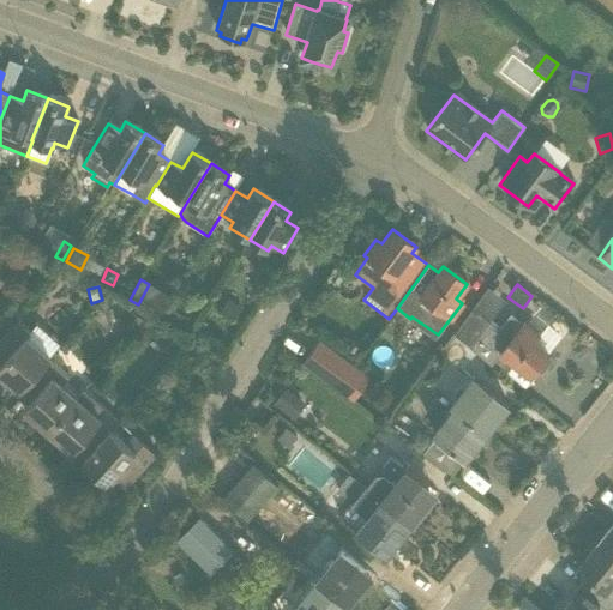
[(218,315),(232,324),(241,309),(228,301),(218,315)]
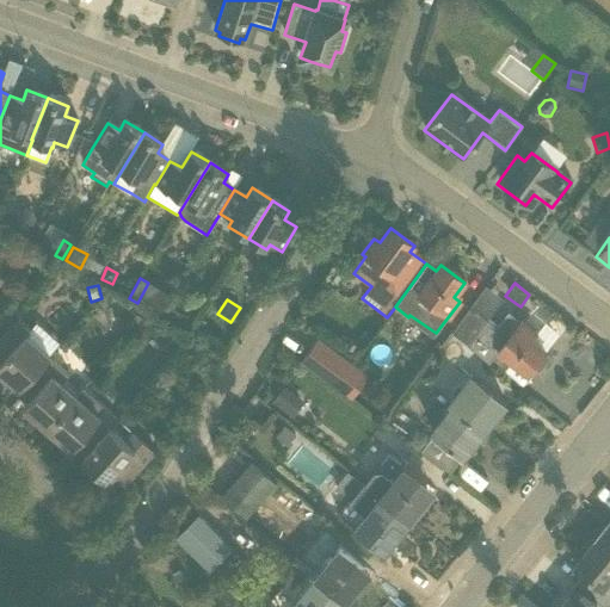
[(193,322),(170,309),(164,319),(189,332),(193,322)]
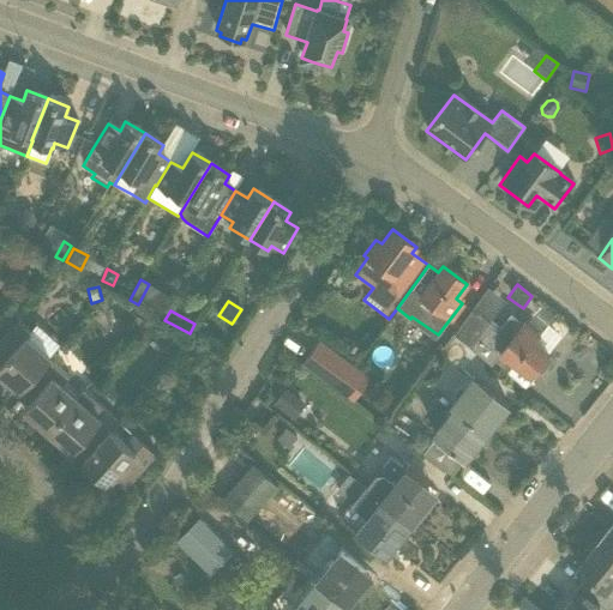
[(472,310),(454,336),(469,346),(470,349),(492,364),(500,354),(529,376),(535,369),(541,374),(553,360),(547,355),(548,354),(534,342),(539,337),(528,327),(510,314),(499,327),(492,320),(490,324),(472,310)]
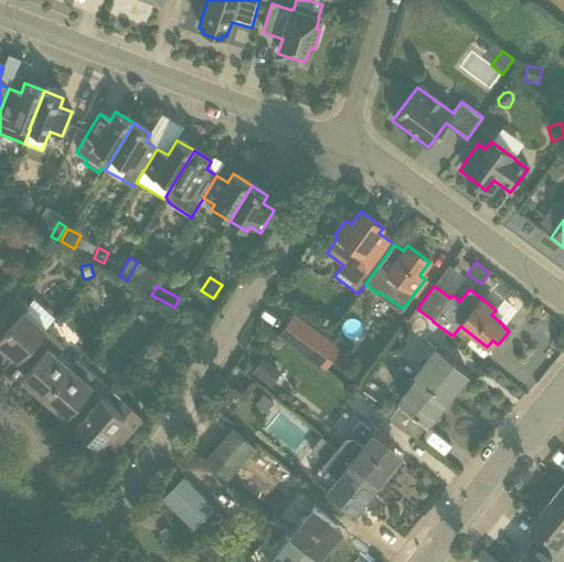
[(120,307),(130,296),(121,288),(112,299),(120,307)]
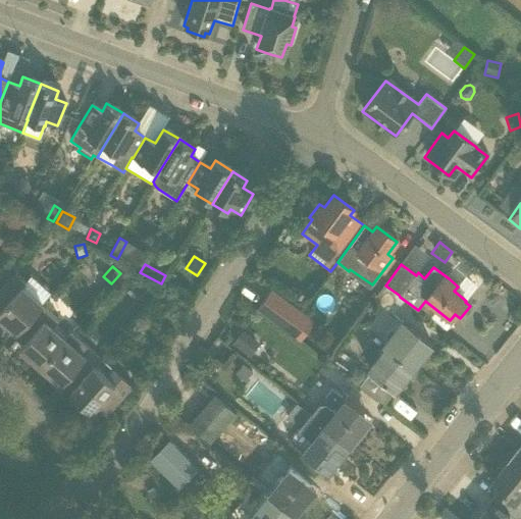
[(14,273),(0,290),(0,323),(13,335),(40,305),(41,306),(42,305),(50,295),(31,277),(25,283),(14,273)]
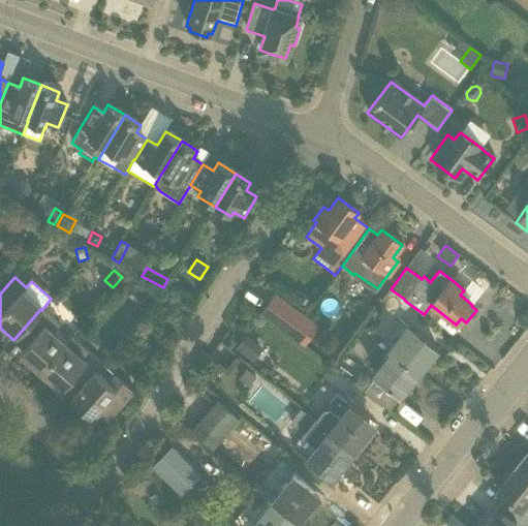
[(146,306),(155,297),(146,287),(136,298),(146,306)]
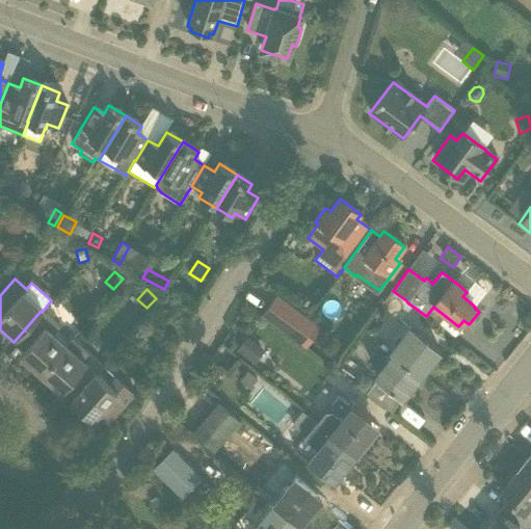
[(399,321),(412,306),(405,301),(392,291),(379,308),(399,321)]
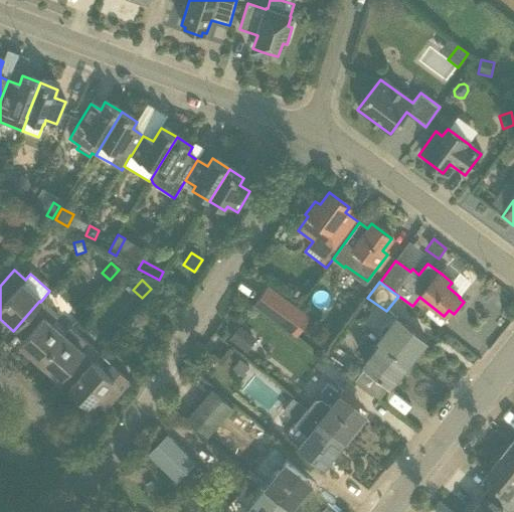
[(268,286),(253,305),(283,326),(297,307),(268,286)]
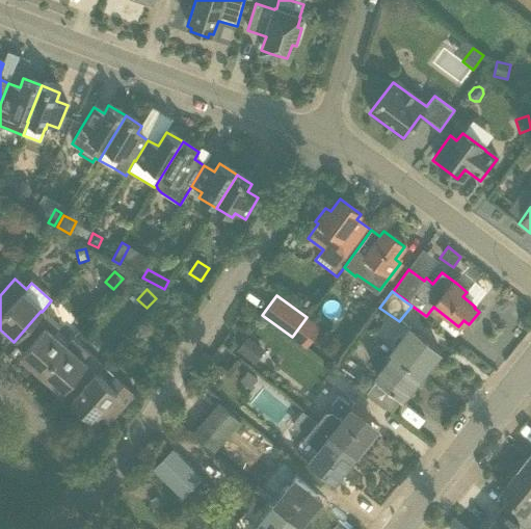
[(27,348),(25,350),(20,355),(41,374),(65,346),(64,345),(53,336),(59,327),(42,312),(41,311),(14,342),(15,343),(18,340),(27,348)]
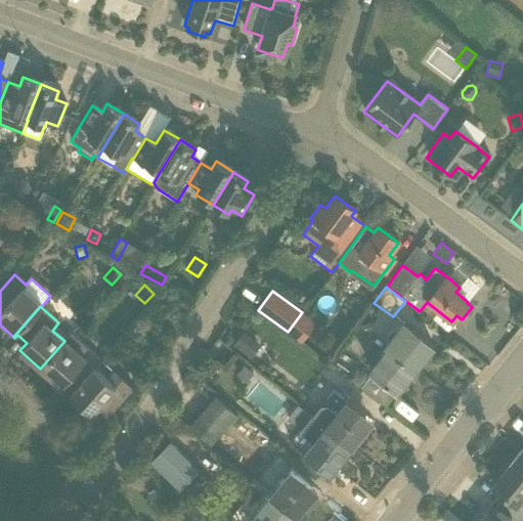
[(387,348),(413,370),(432,346),(404,323),(385,347),(387,349),(387,348)]
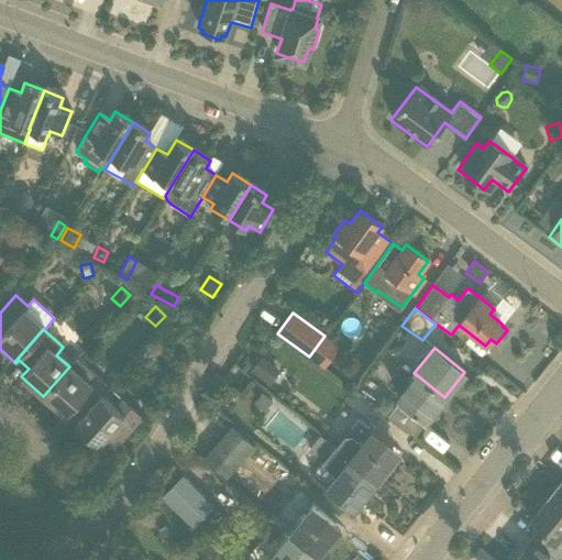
[(109,387),(89,371),(76,358),(68,365),(69,366),(43,396),(66,416),(74,406),(84,415),(101,395),(109,387)]
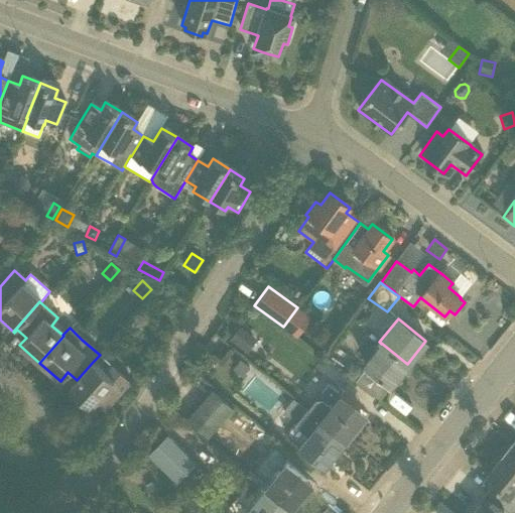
[(240,328),(229,343),(241,352),(252,337),(240,328)]
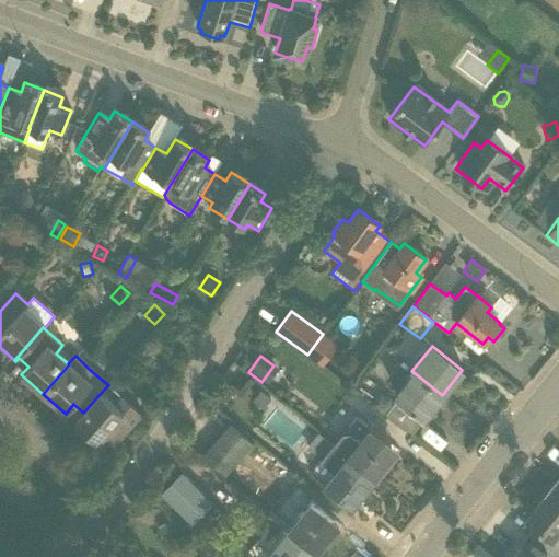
[(423,418),(442,395),(414,372),(414,373),(395,396),(423,418)]
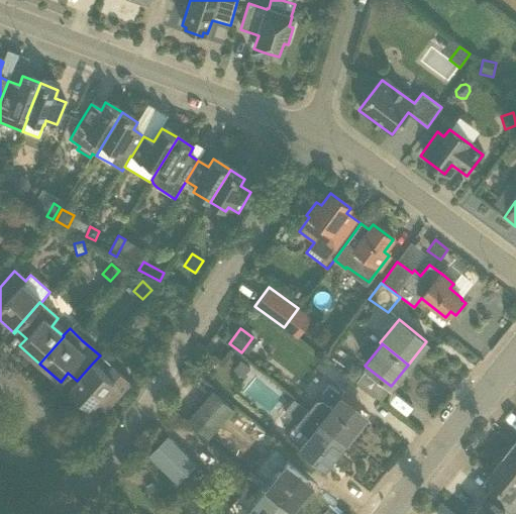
[(242,379),(250,369),(241,362),(233,372),(242,379)]
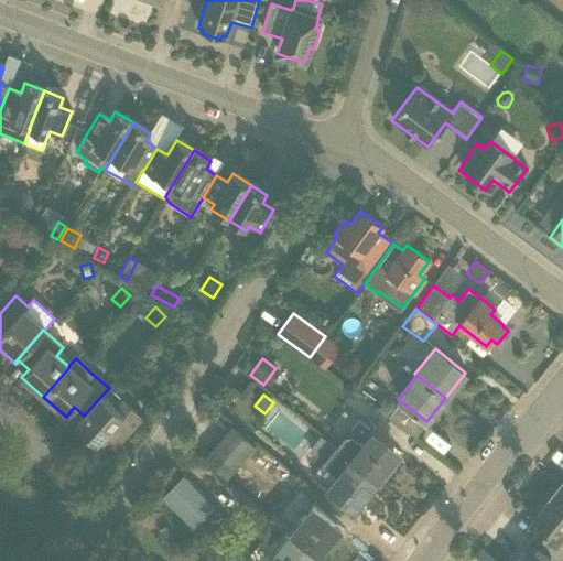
[(101,396),(84,416),(80,420),(76,425),(98,445),(106,435),(117,445),(142,418),(122,400),(116,408),(101,396)]
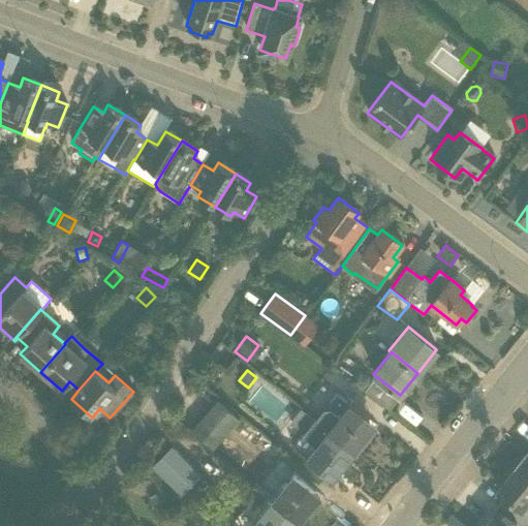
[(203,392),(209,384),(200,377),(195,383),(194,384),(203,392)]
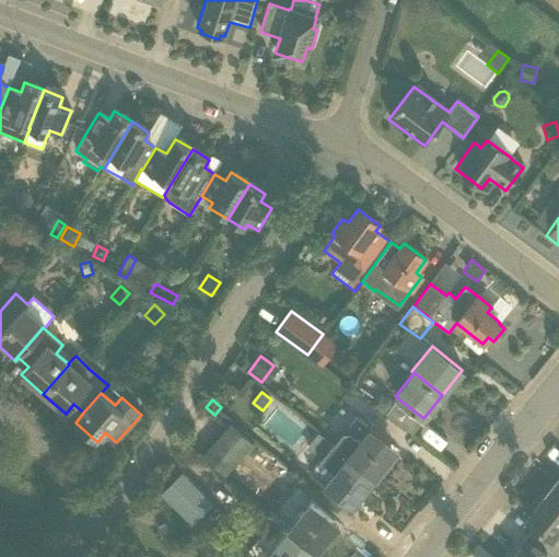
[(420,424),(409,415),(397,405),(395,403),(386,415),(411,434),(412,433),(420,424)]
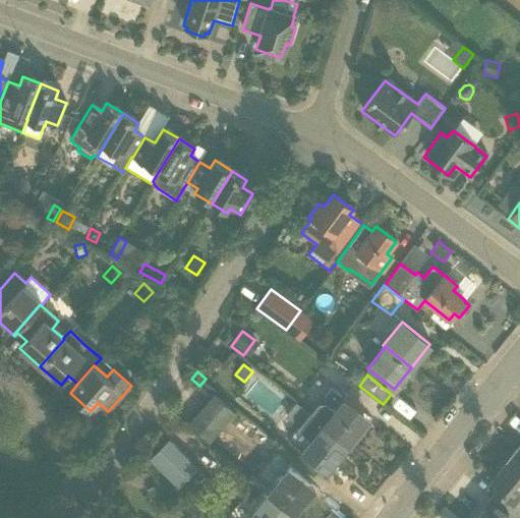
[(319,403),(309,413),(349,445),(364,424),(358,419),(363,413),(344,398),(334,410),(325,402),(324,402),(319,403)]
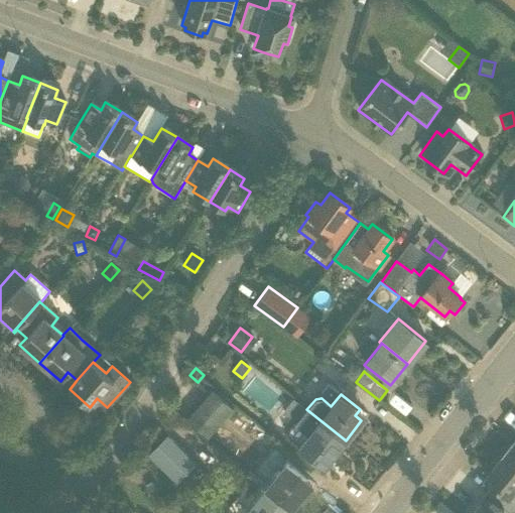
[(293,425),(285,435),(299,446),(318,462),(323,456),(330,461),(346,440),(306,409),(294,424),(293,425)]
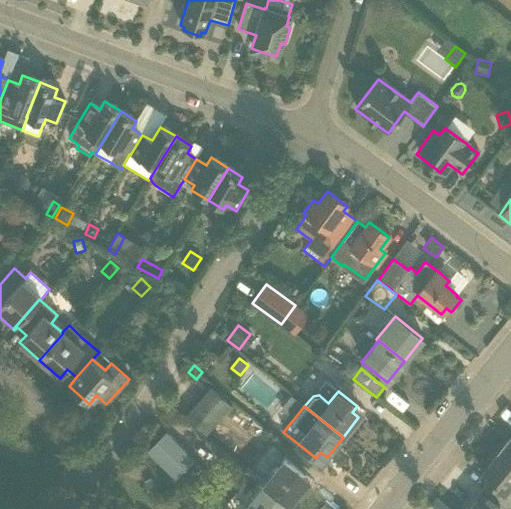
[(192,408),(185,417),(206,435),(214,427),(192,408)]
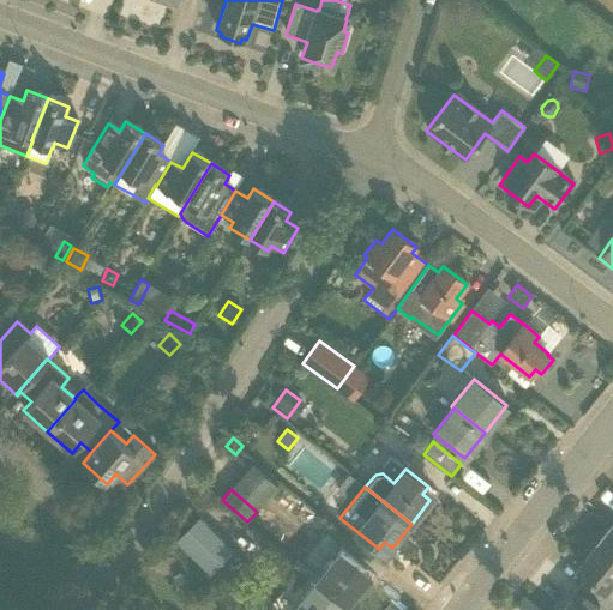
[(233,551),(198,518),(176,541),(175,542),(180,547),(185,551),(210,575),(233,551)]
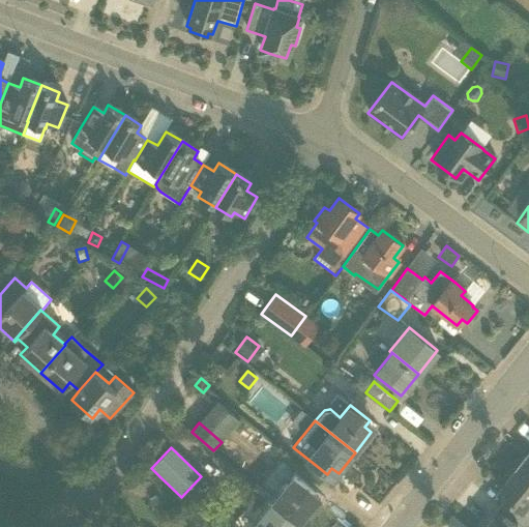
[(528,454),(516,470),(528,480),(528,454)]
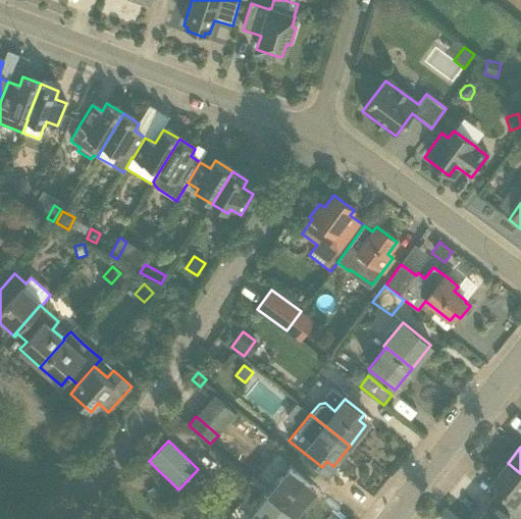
[(520,518),(520,473),(508,463),(491,483),(501,491),(493,501),(516,518),(520,518)]
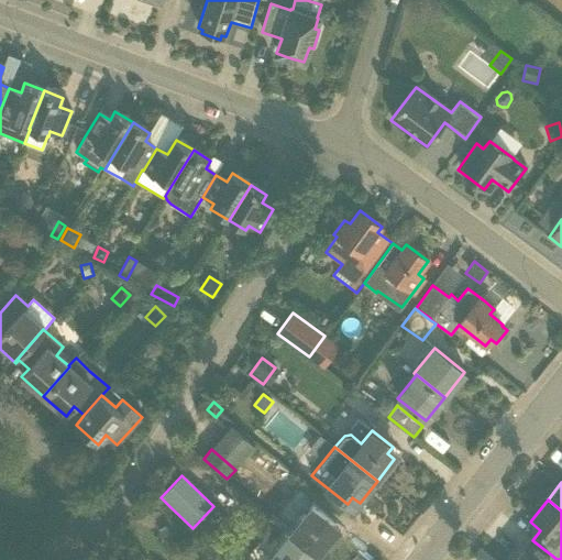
[(318,555),(341,527),(312,505),(289,533),(318,555)]
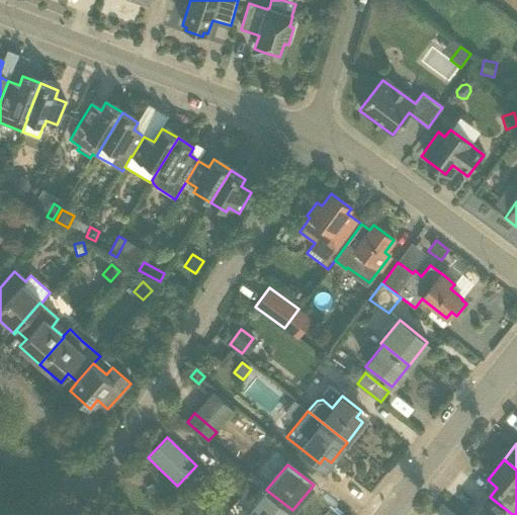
[(266,490),(248,514),(288,514),(292,510),(266,490)]
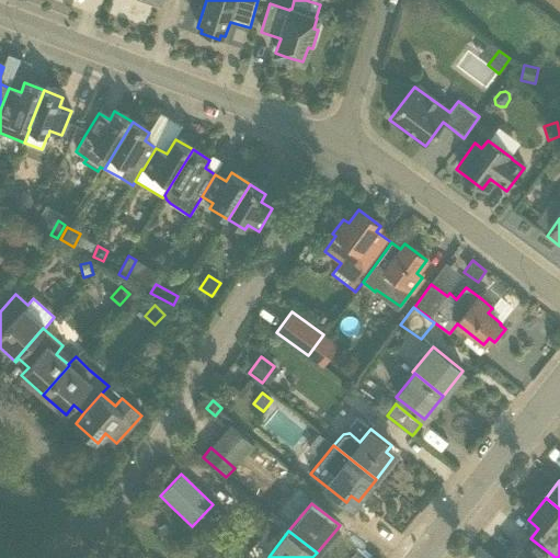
[(555,557),(530,538),(514,557),(555,557)]
